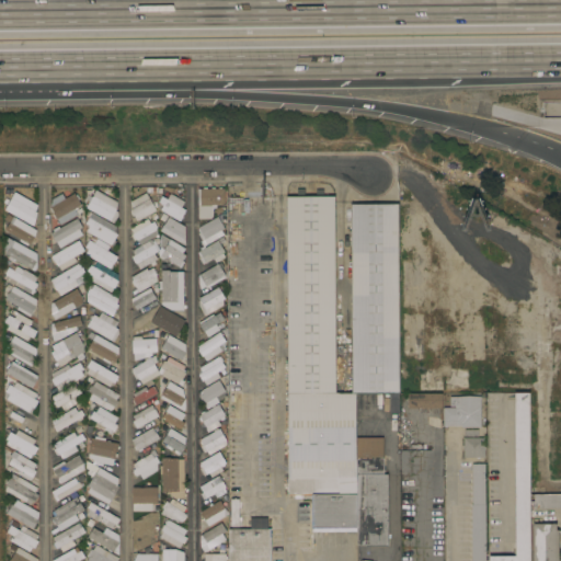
[(224,189),(224,205),(216,205),(216,208),(213,208),(213,217),(212,217),(212,219),(197,219),(197,189),(224,189)]
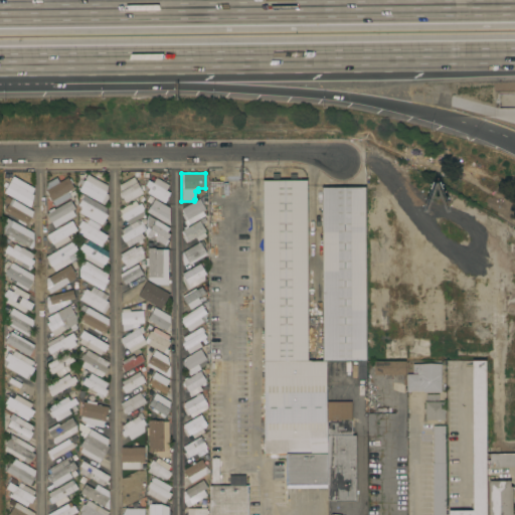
[(98,201),(97,202),(93,200),(93,199),(89,197),(84,195),(86,195),(78,191),(88,175),(107,185),(106,192),(106,193),(108,194),(108,198),(104,204),(98,201)]
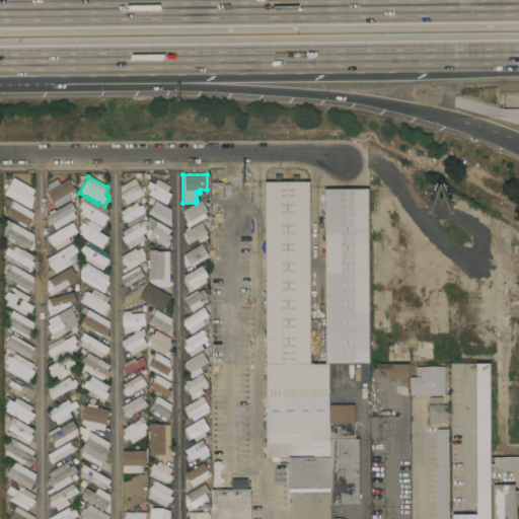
[(4,195),(13,178),(32,189),(31,196),(33,197),(30,209),(4,195)]
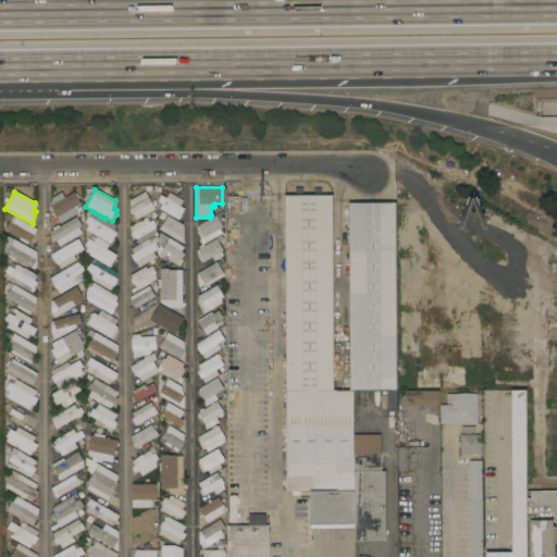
[(59,223),(56,218),(51,212),(52,212),(49,206),(50,206),(51,198),(61,193),(63,197),(73,192),(79,203),(73,208),(74,210),(79,207),(82,209),(59,223)]
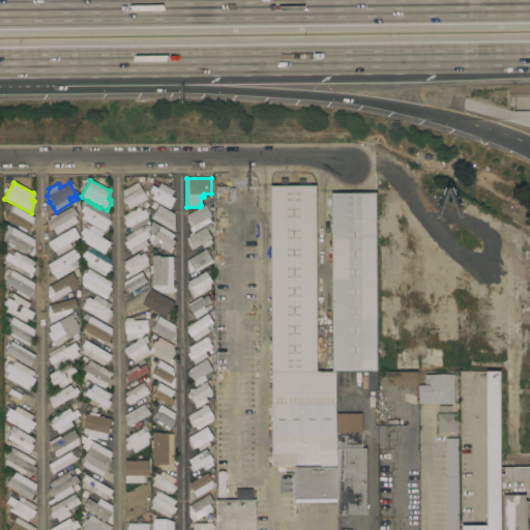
[(128,209),(126,204),(124,205),(122,202),(122,198),(123,198),(123,190),(138,182),(146,199),(128,209)]
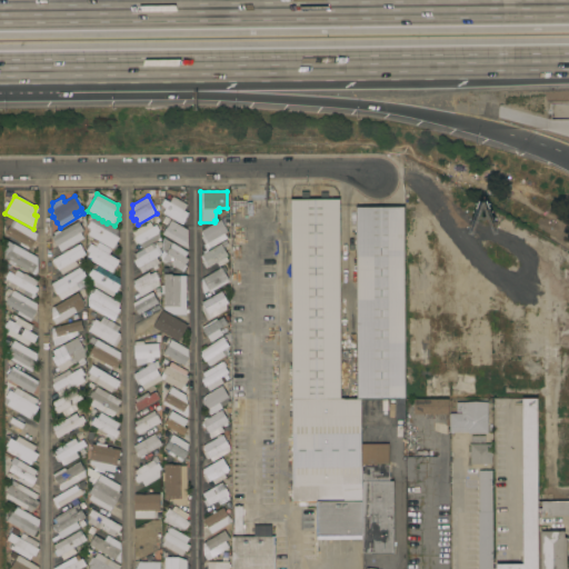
[(162,213),(165,208),(160,206),(163,199),(169,202),(172,197),(187,205),(183,211),(188,213),(182,225),(162,213)]
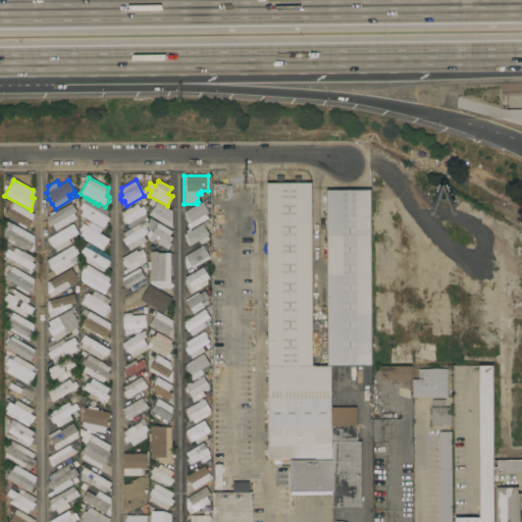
[(331,463),(290,464),(280,464),(280,461),(268,461),(265,184),(311,183),(312,366),(330,366),(331,408),(331,463)]
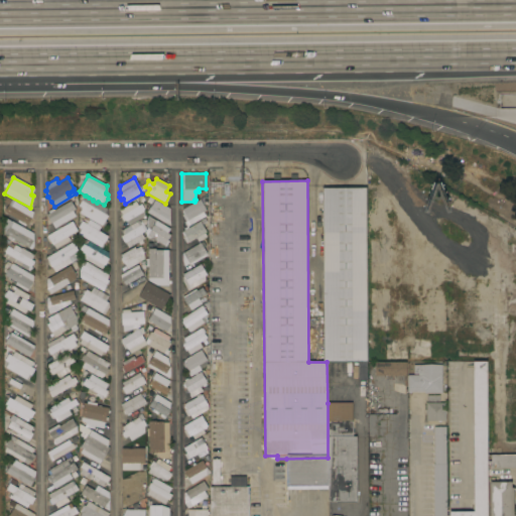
[(323,360),(321,187),(365,187),(367,359),(323,360)]
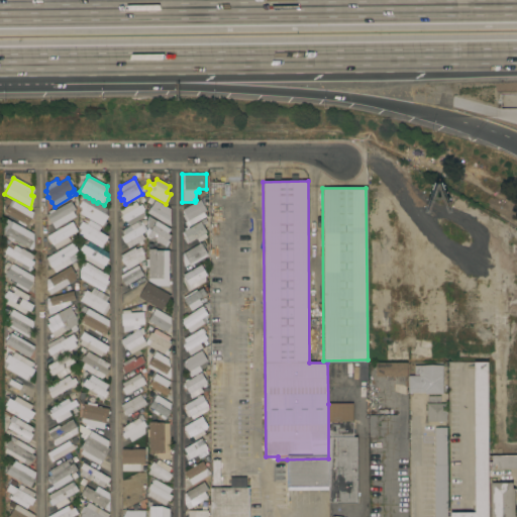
[(79,213),(82,208),(78,206),(81,201),(78,199),(81,195),(86,198),(84,202),(85,203),(88,199),(106,209),(106,215),(107,216),(101,226),(79,213)]
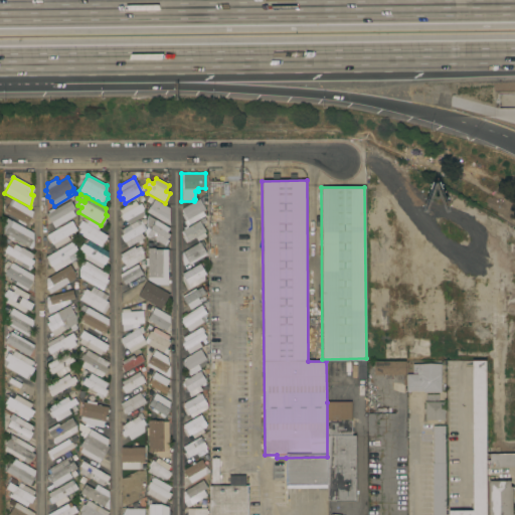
[(4,211),(8,204),(3,201),(6,196),(33,211),(31,217),(26,225),(25,224),(24,226),(17,221),(18,219),(4,211)]
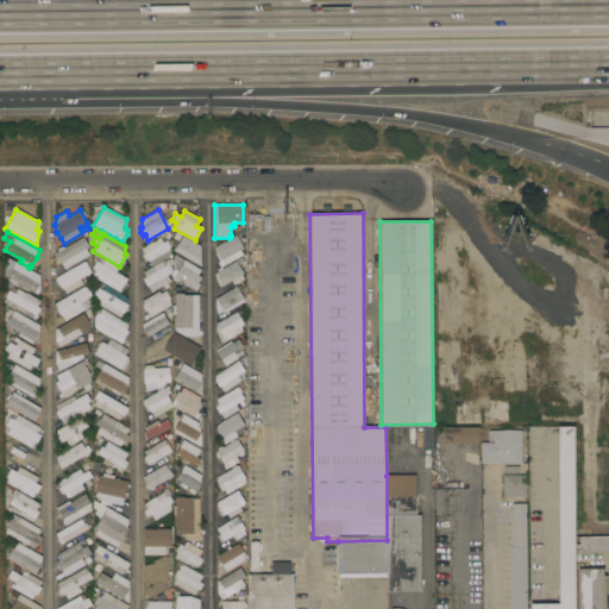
[(194,263),(193,264),(188,262),(189,261),(173,251),(179,243),(182,236),(200,246),(200,267),(194,263)]
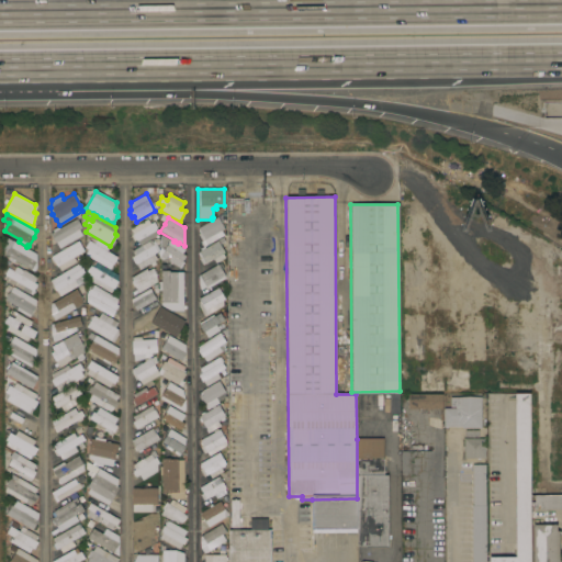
[(217,217),(224,229),(221,231),(224,235),(203,247),(200,243),(202,242),(198,234),(199,234),(198,231),(199,229),(198,228),(217,217)]
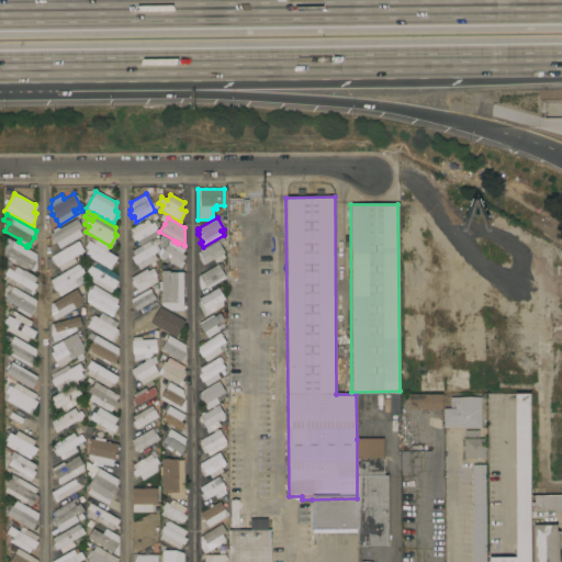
[(59,248),(56,243),(55,243),(49,234),(53,232),(52,231),(58,227),(59,229),(76,218),(81,228),(79,229),(81,235),(59,248)]
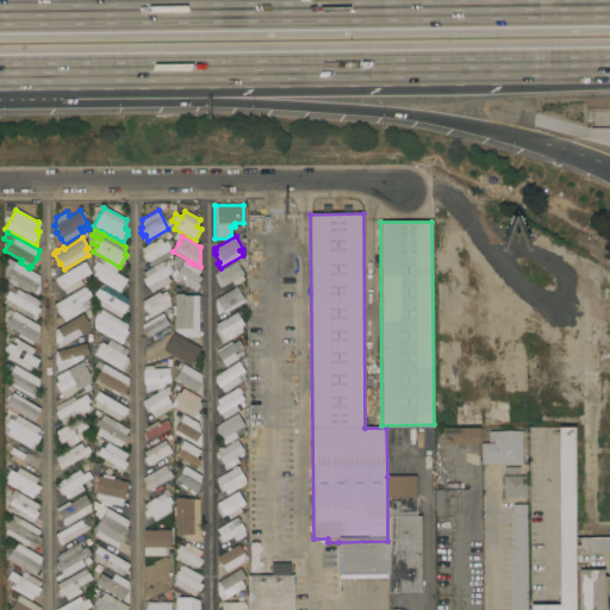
[(160,238),(163,243),(167,241),(170,248),(168,249),(172,255),(151,267),(148,260),(144,262),(142,255),(143,254),(141,249),(160,238)]
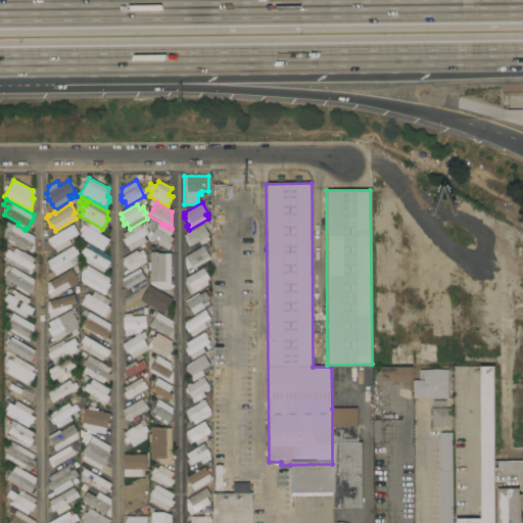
[(172,232),(170,237),(173,238),(170,243),(171,244),(168,250),(153,241),(152,242),(149,241),(150,239),(149,238),(152,233),(148,231),(150,220),(172,232)]
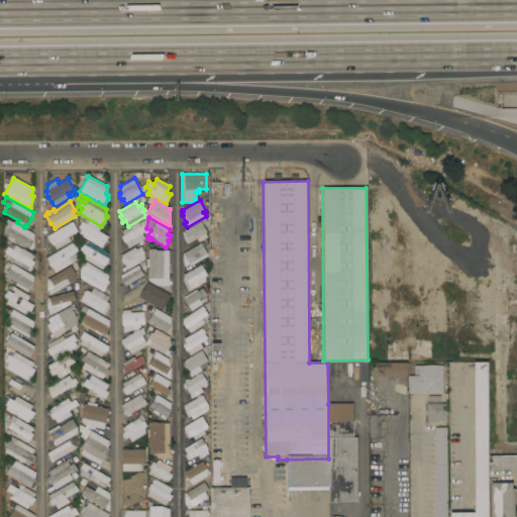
[(78,234),(80,229),(77,228),(81,221),(86,224),(89,220),(100,227),(98,231),(107,237),(104,243),(103,242),(100,247),(78,234)]
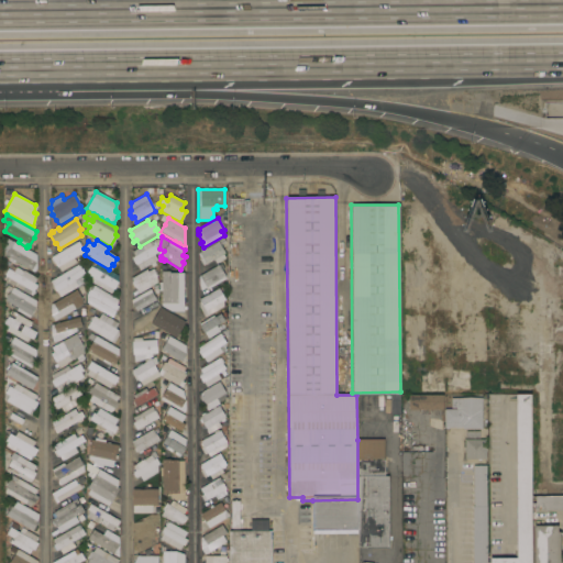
[(11,260),(10,262),(8,260),(8,258),(6,257),(7,256),(4,255),(12,241),(36,254),(36,268),(34,273),(11,260)]
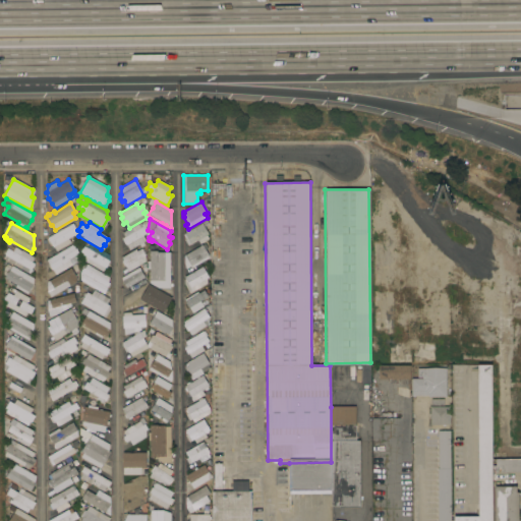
[(139,223),(140,224),(142,223),(148,232),(146,233),(146,234),(143,235),(146,239),(145,240),(146,241),(142,242),(145,245),(140,247),(138,245),(129,250),(126,245),(125,245),(121,238),(123,237),(121,233),(139,223)]
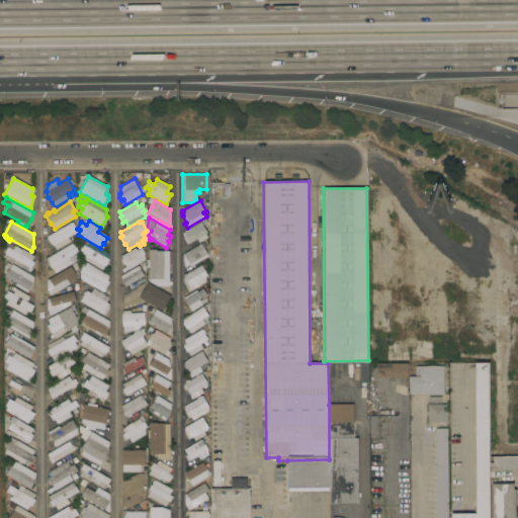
[(186,245),(183,239),(184,238),(182,234),(183,233),(182,233),(185,231),(184,230),(188,228),(188,229),(200,222),(206,233),(205,234),(207,238),(198,243),(196,239),(186,245)]
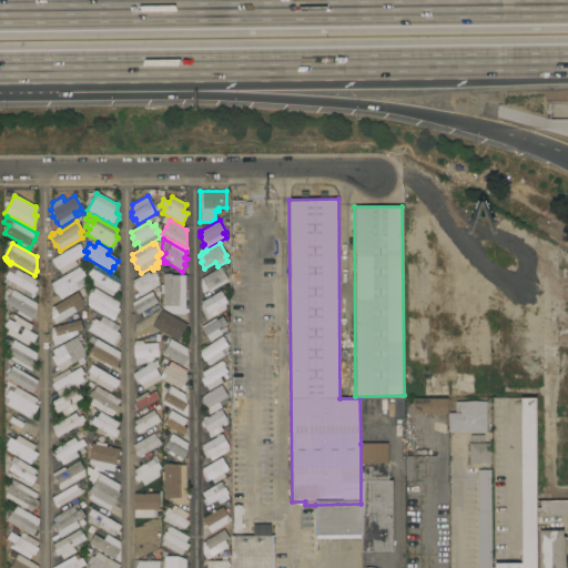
[(79,244),(84,254),(73,260),(77,265),(61,274),(58,270),(57,270),(57,267),(56,269),(54,266),(56,266),(53,264),(52,264),(50,261),(51,261),(51,260),(79,244)]
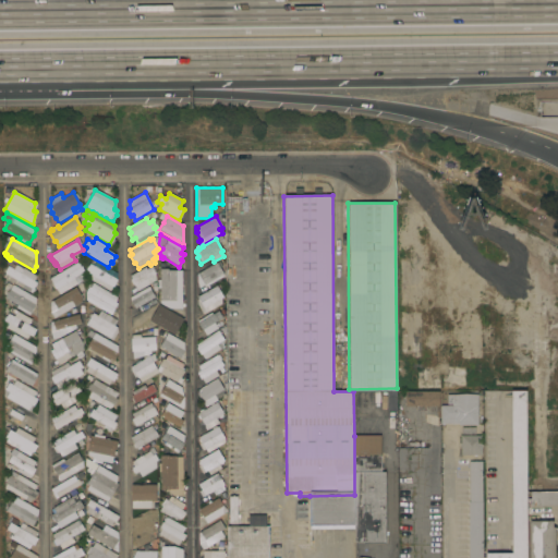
[(87,278),(89,274),(84,270),(88,264),(92,265),(94,261),(116,273),(117,280),(112,287),(109,291),(87,278)]
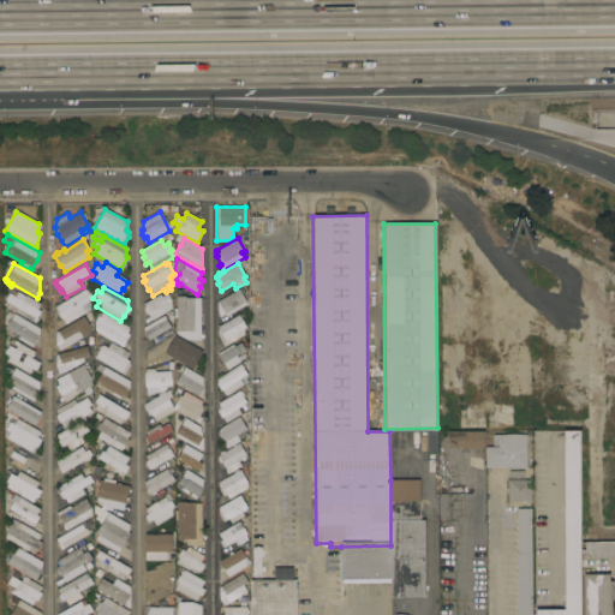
[(65,324),(61,318),(60,320),(60,318),(59,318),(57,315),(58,314),(57,314),(58,312),(57,309),(58,309),(57,306),(85,290),(88,294),(89,294),(93,300),(89,303),(93,309),(65,324)]
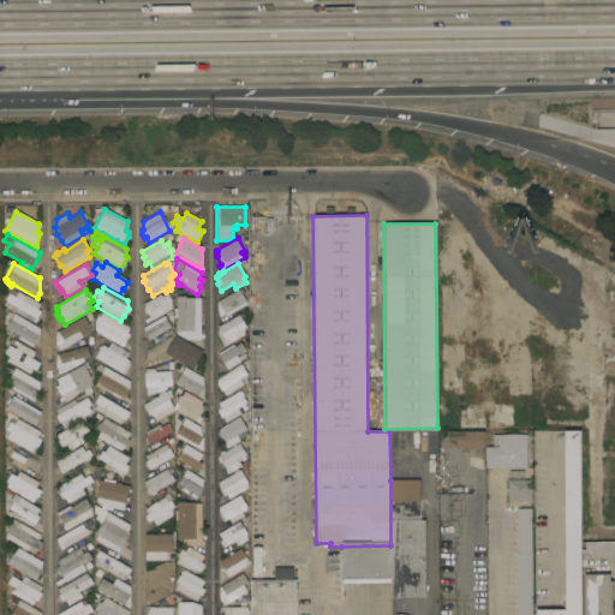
[(226,317),(225,315),(219,317),(216,310),(216,302),(238,290),(246,304),(226,317)]
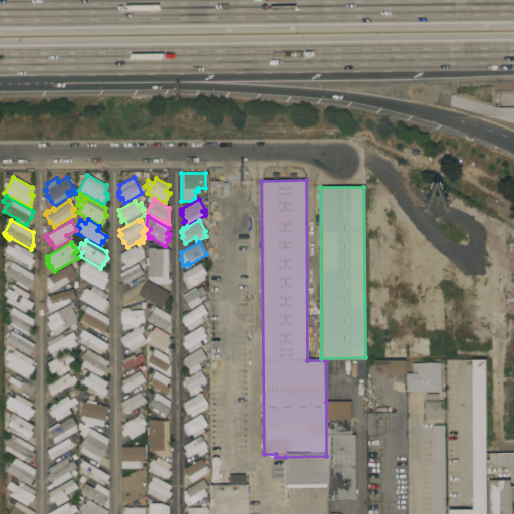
[(2,255),(5,251),(4,251),(7,245),(12,248),(14,244),(21,248),(21,247),(33,254),(31,259),(33,260),(28,269),(27,269),(26,269),(2,255)]
